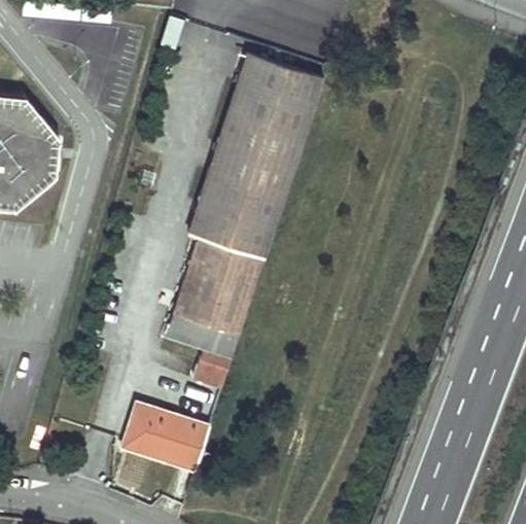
[(21,3),(21,15),(107,21),(108,8),(21,3)]
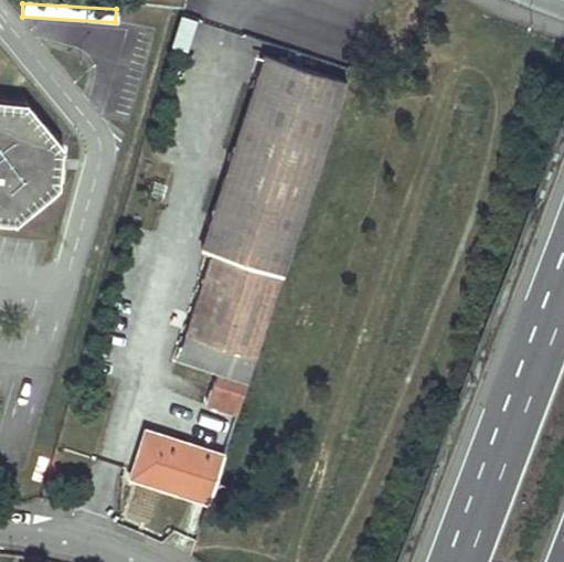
[(323,154),(344,88),(264,60),(243,125),(323,154)]
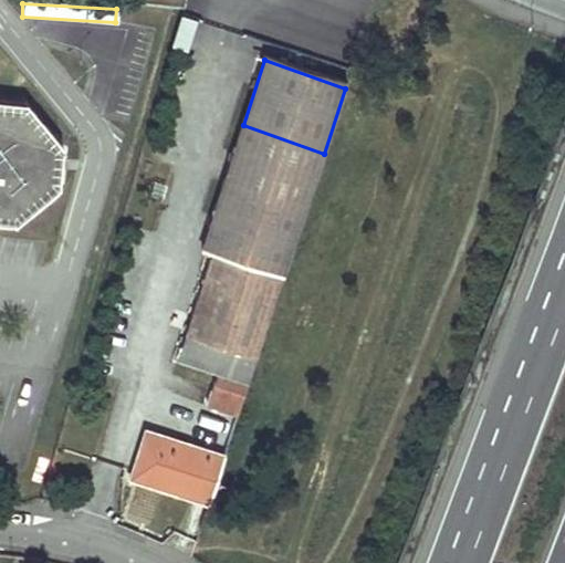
[(0,222),(12,225),(58,186),(61,145),(24,101),(0,97),(0,222)]
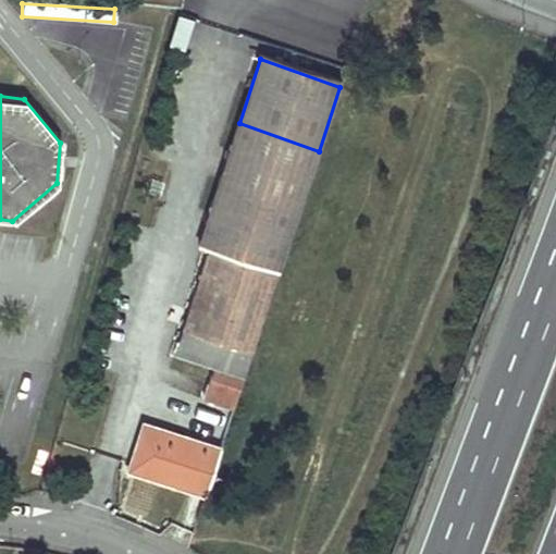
[(298,213),(319,151),(239,123),(219,185),(298,213)]
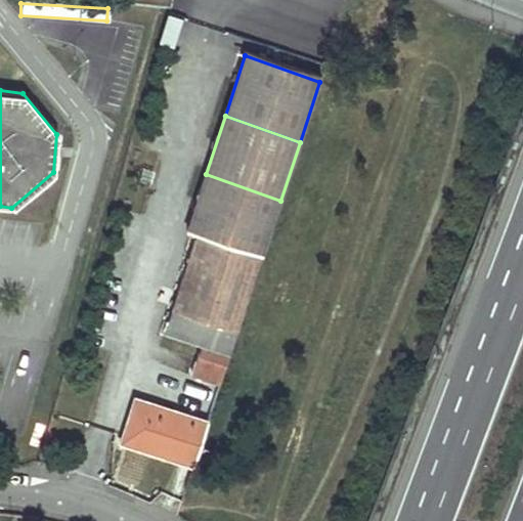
[(261,261),(280,201),(206,174),(185,234),(195,239),(261,261)]
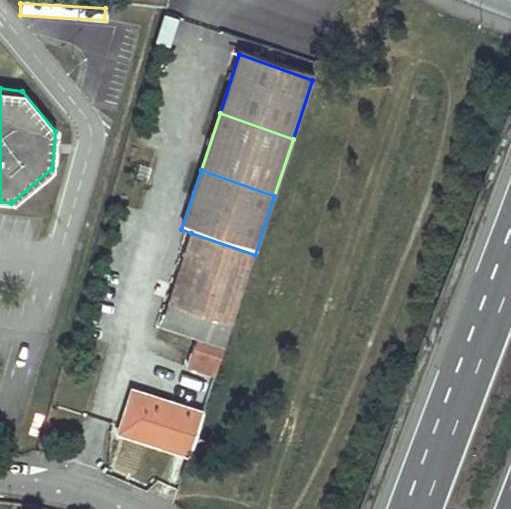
[(222,351),(255,255),(191,233),(160,329),(222,351)]
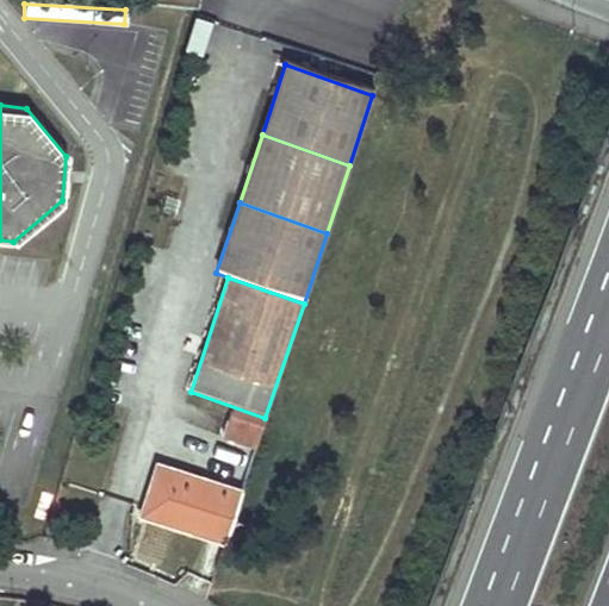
[(255,449),(262,425),(229,416),(221,441),(255,449)]
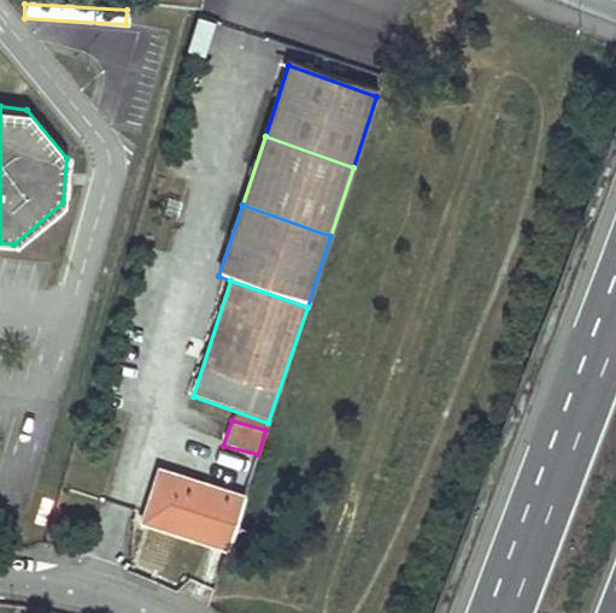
[(227,552),(245,497),(157,470),(140,523),(180,536),(183,526),(210,535),(207,544),(227,552)]
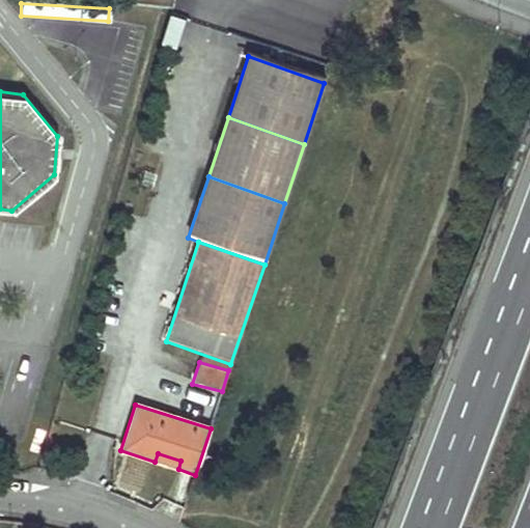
All buildings are outlined.
